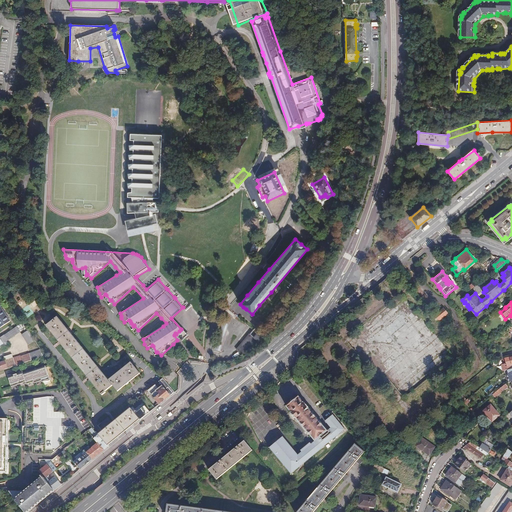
[(0,308),(0,327),(9,321),(0,308)]
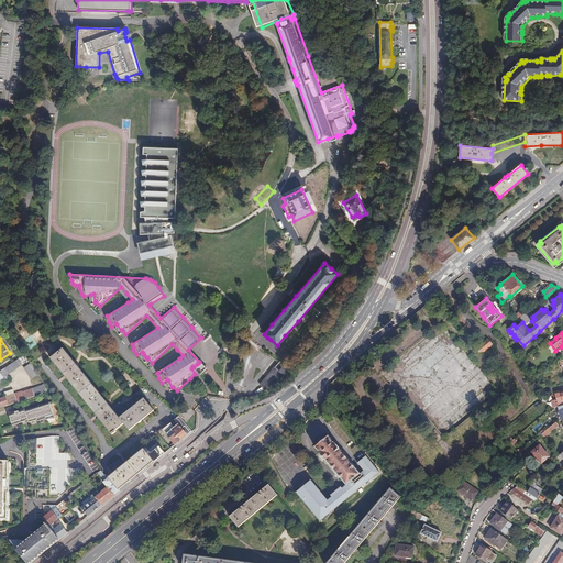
[(493,345),(487,339),(476,348),(482,354),(493,345)]
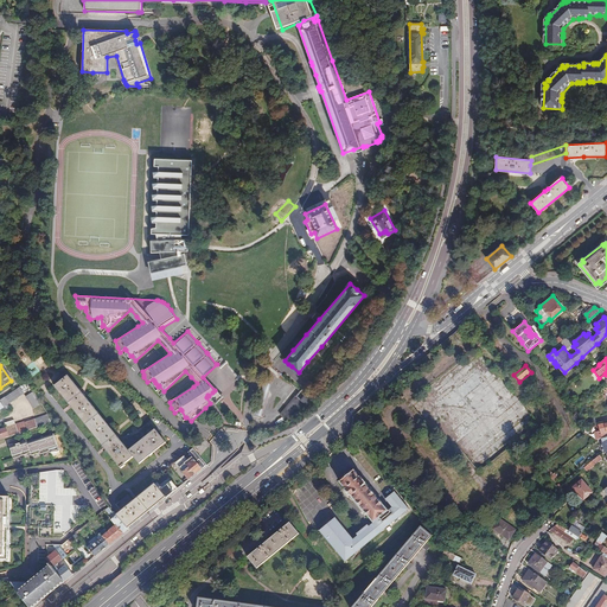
[(66,376),(53,387),(121,468),(125,465),(125,464),(133,457),(139,464),(166,442),(155,429),(129,451),(66,376)]
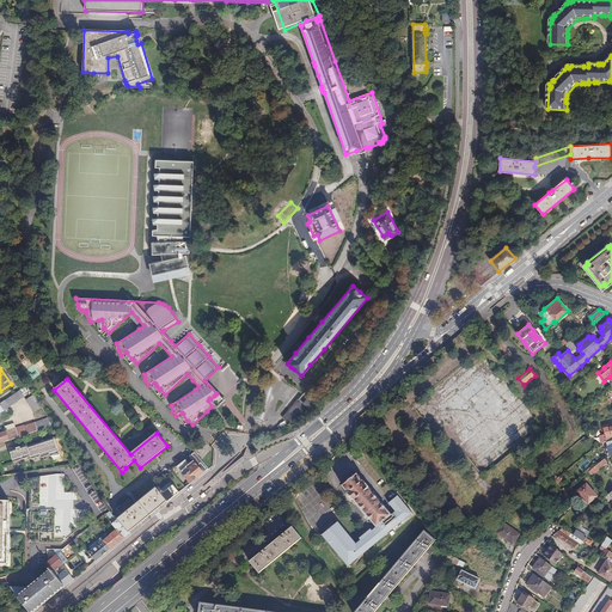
[(24,397),(19,390),(5,401),(8,407),(24,397)]
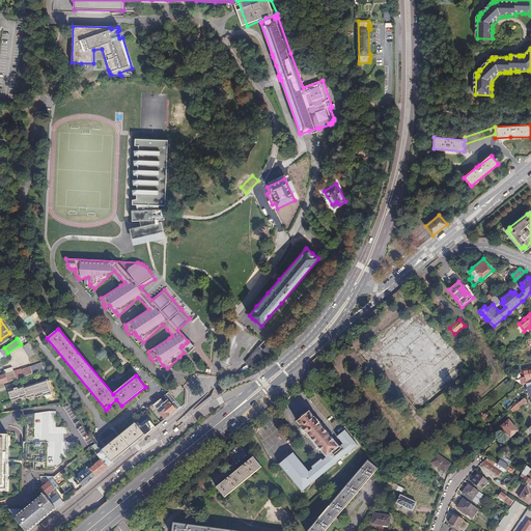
[(180,347),(184,353),(185,352),(187,355),(192,351),(194,347),(188,341),(186,343),(183,346),(182,345),(180,347)]
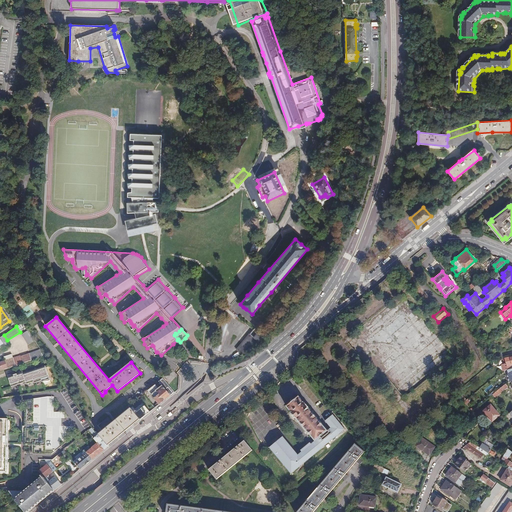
[(34,340),(28,330),(22,334),(28,344),(34,340)]
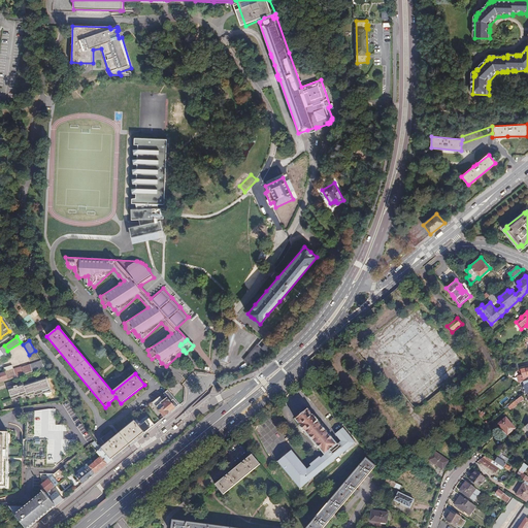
[(262,349),(265,344),(262,341),(244,361),(250,366),(267,353),(262,349)]
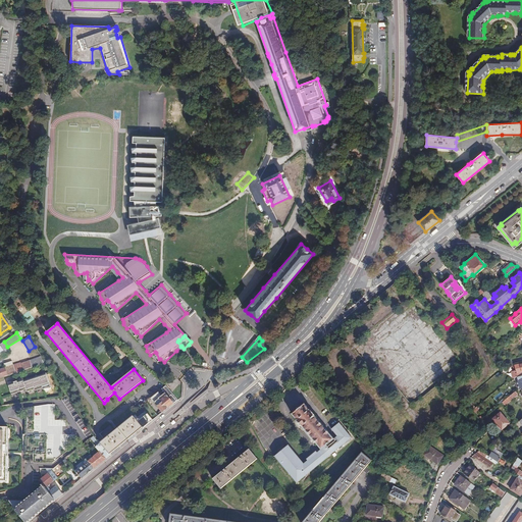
[(263,340),(262,341),(259,345),(264,349),(269,345),(263,340)]
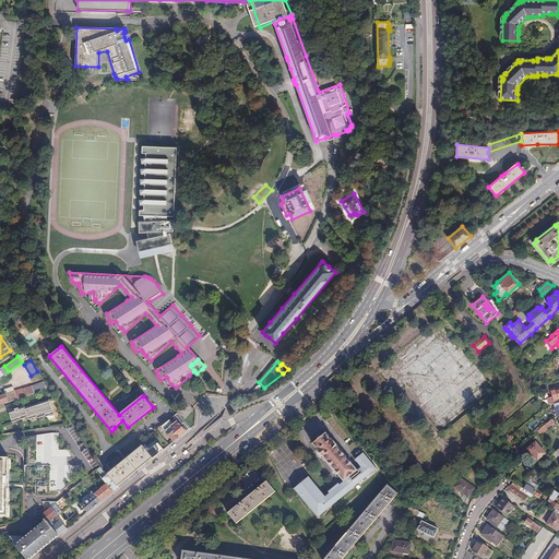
[(0,404),(49,389),(44,381),(22,390),(22,389),(13,391),(12,388),(3,390),(6,394),(0,395),(0,404)]
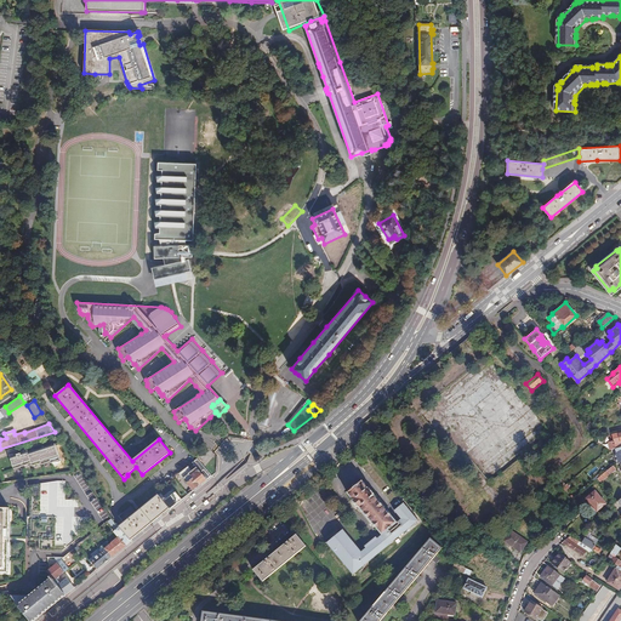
[(26,454),(7,460),(11,469),(29,462),(30,467),(39,463),(40,466),(49,462),(50,465),(61,461),(55,445),(27,455),(26,454)]
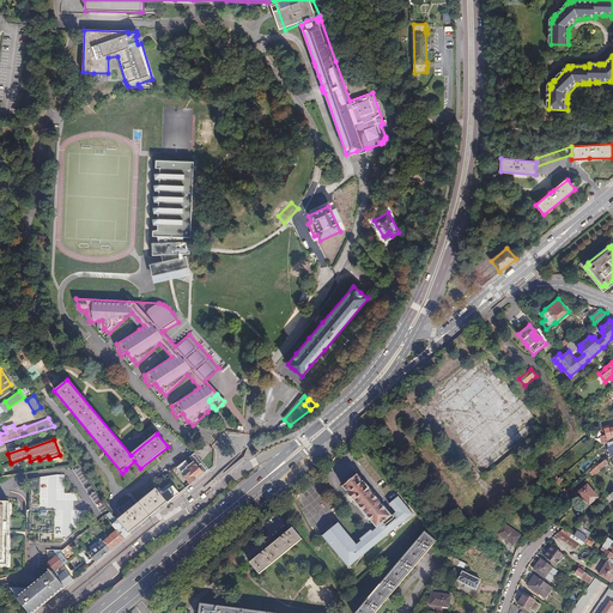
[(208,469),(194,453),(189,456),(193,461),(192,462),(188,457),(176,467),(190,484),(208,469)]
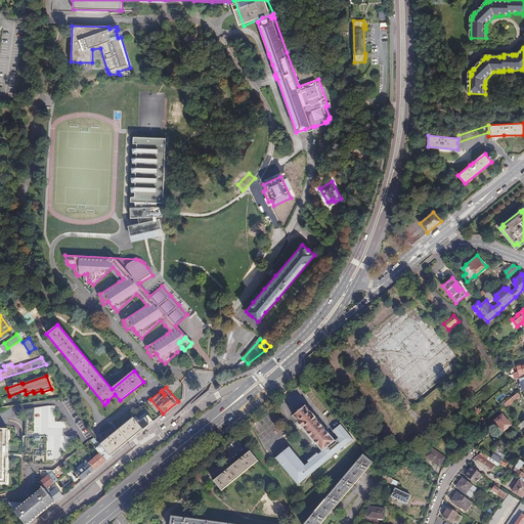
[(517,392),(504,403),(507,406),(519,395),(517,392)]
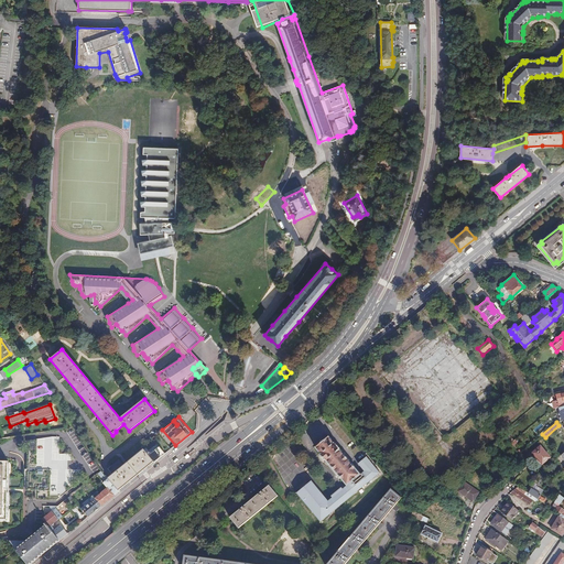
[(53,437),(28,442),(26,491),(35,491),(35,500),(57,501),(67,492),(72,455),(61,455),(61,437),(53,437)]
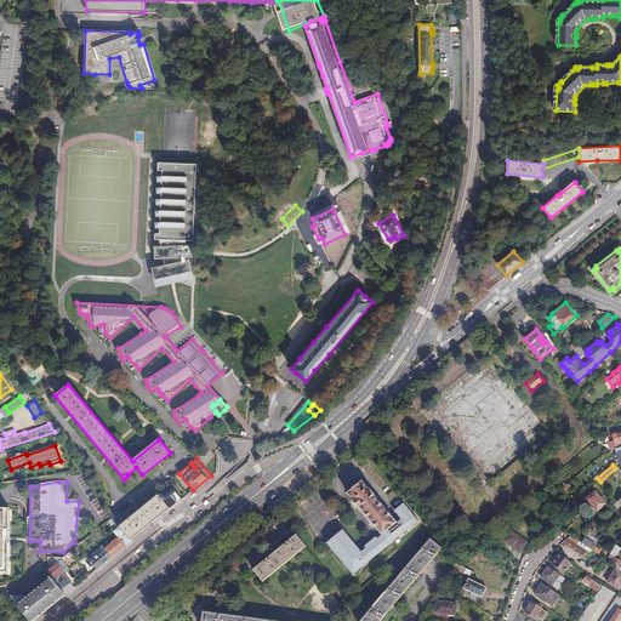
[(170,490),(161,499),(170,508),(170,510),(182,500),(176,491),(174,494),(170,490)]
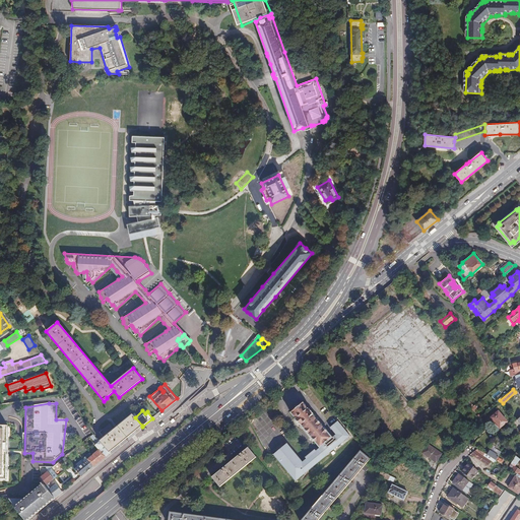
[(508,421),(499,411),(492,417),(501,428),(508,421)]
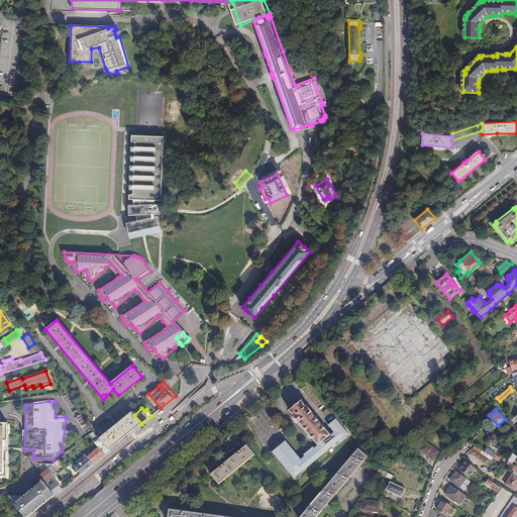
[(102,435),(99,438),(109,449),(112,446),(141,423),(134,415),(131,412),(112,427),(107,422),(102,427),(106,432),(102,435)]
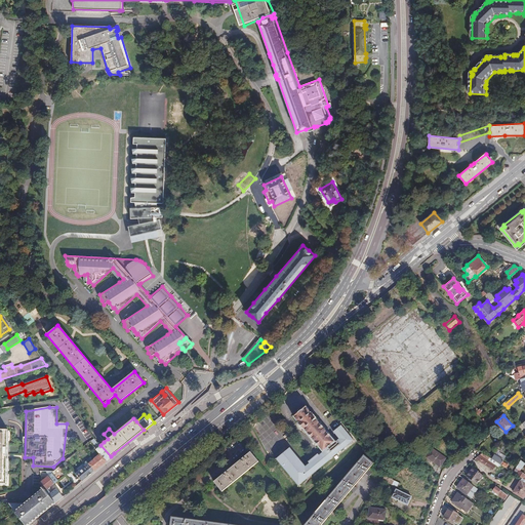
[(339,439),(320,455),(311,463),(307,467),(295,453),(282,465),(299,486),(354,440),(341,426),(333,432),(339,439)]
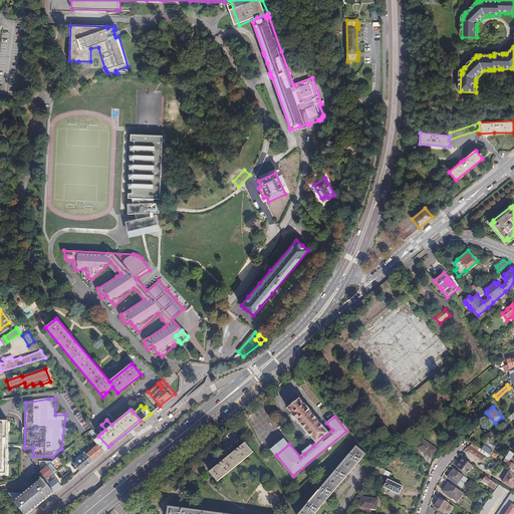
[(95,439),(98,436),(96,433),(96,434),(92,430),(90,432),(95,439)]
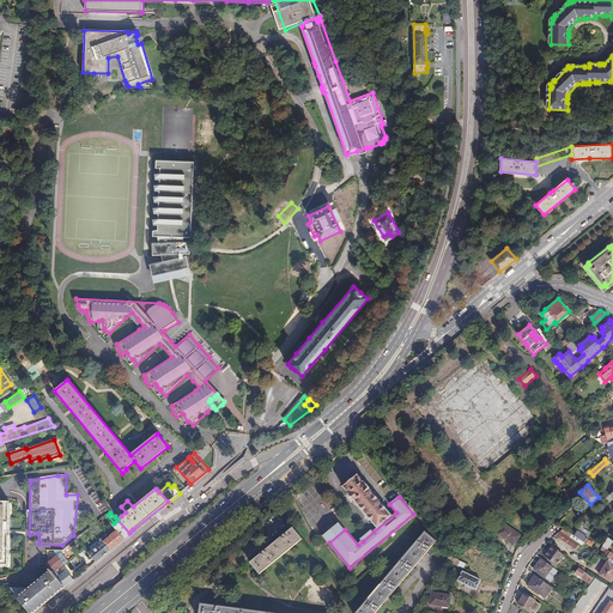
[(96,562),(129,534),(129,533),(117,520),(114,523),(113,525),(119,532),(111,538),(111,536),(97,548),(97,550),(91,556),(96,562)]
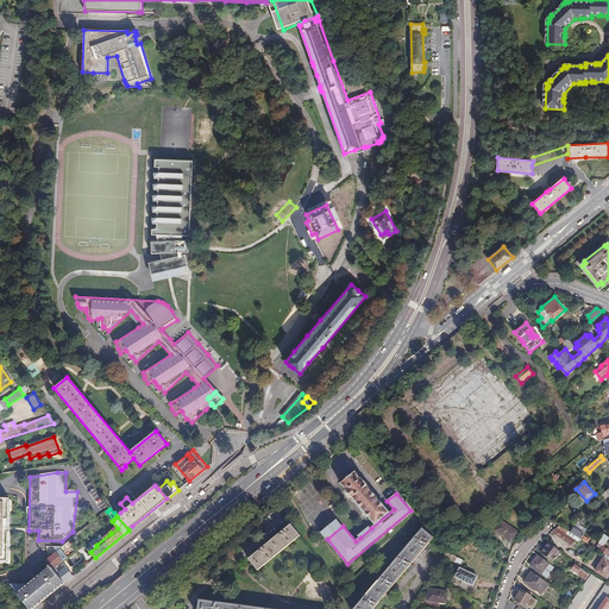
[(321,532),(327,539),(343,526),(337,519),(321,532)]
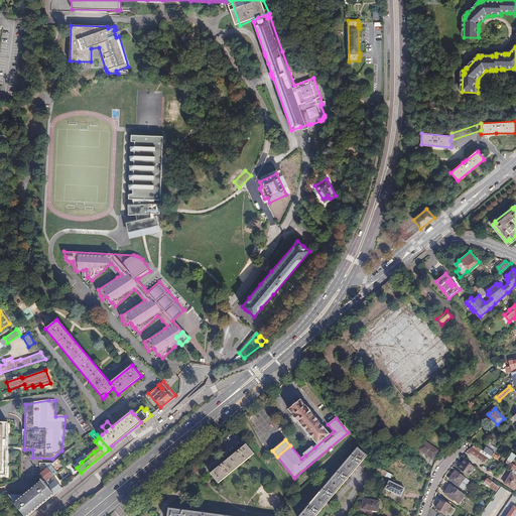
[(438,450),(425,441),(419,450),(432,459),(438,450)]
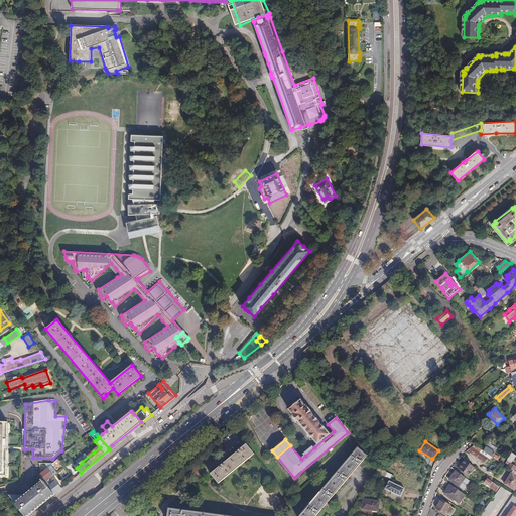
[(489,443),(486,447),(494,453),(497,448),(489,443)]
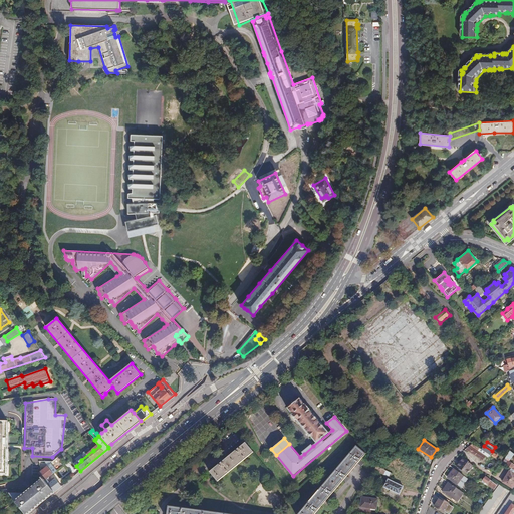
[(254,452),(246,443),(209,473),(217,482),(254,452)]
